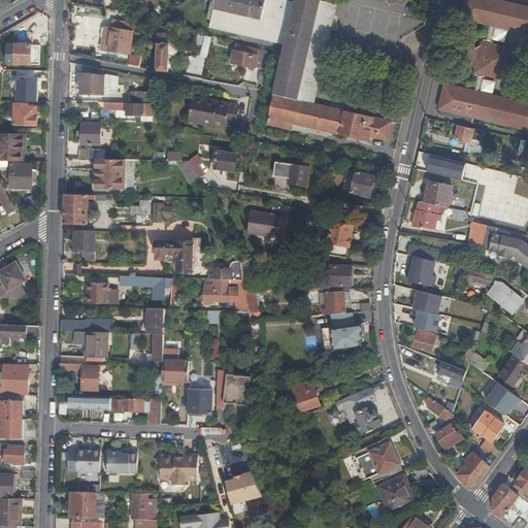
[(309,51),(326,54),(337,4),(321,1),(321,0),(295,0),(295,2),(285,0),(215,0),(216,1),(215,4),(210,23),(209,28),(286,45),(267,124),(292,130),(293,124),(368,140),(370,136),(387,140),(392,122),(315,104),(298,100),(309,51)]
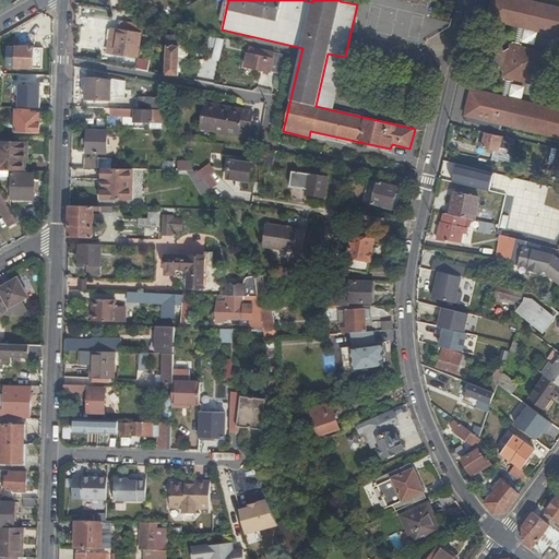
[(492,0),(488,19),(506,23),(511,24),(558,35),(558,8),(524,0),(492,0)]
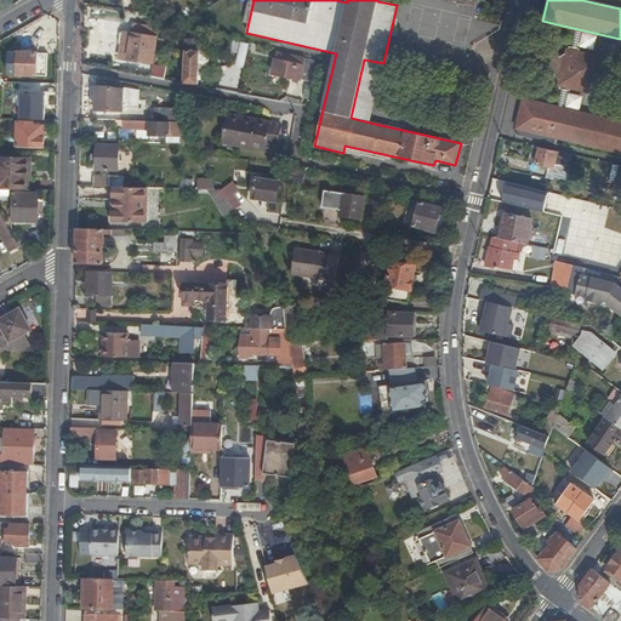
[(153,64),(159,28),(135,23),(132,35),(131,34),(127,61),(153,64)]
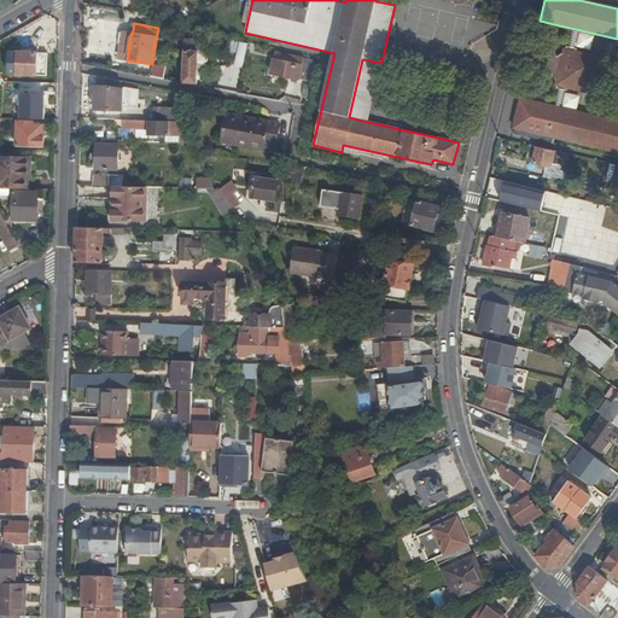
[(548,68),(541,104),(546,105),(552,80),(554,71),(561,66),(557,59),(559,53),(565,27),(559,25),(551,58),(554,63),(554,65),(548,68)]
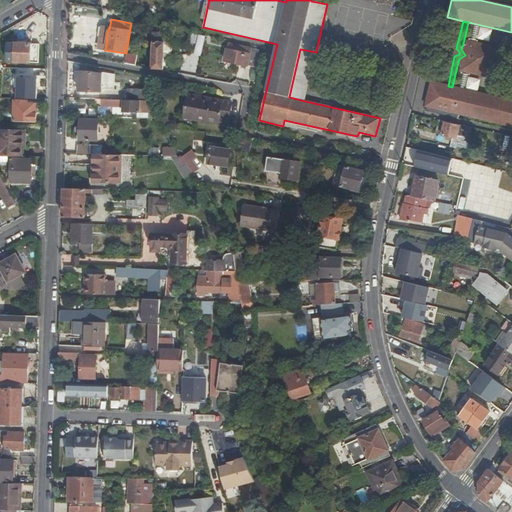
[(99,48),(105,50),(108,28),(103,27),(99,48)]
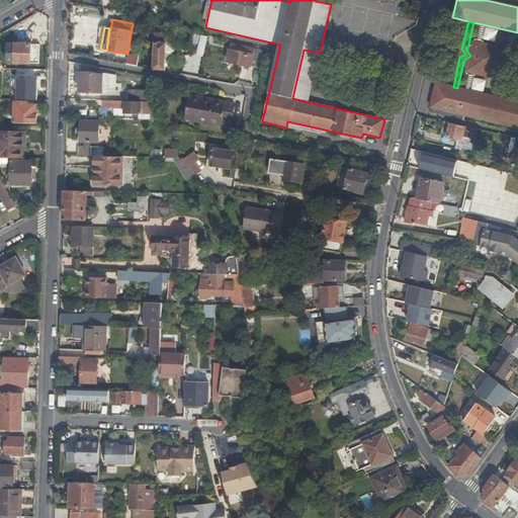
[(166,54),(166,42),(167,32),(156,32),(154,69),(165,70),(166,61),(169,61),(169,58),(166,58),(166,54)]
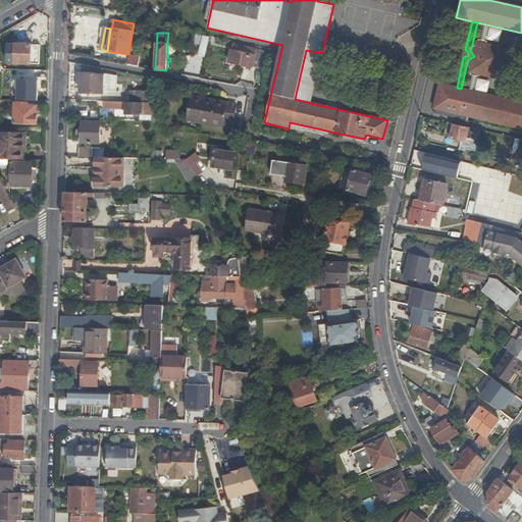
[(200,45),(203,36),(196,34),(194,44),(200,45)]
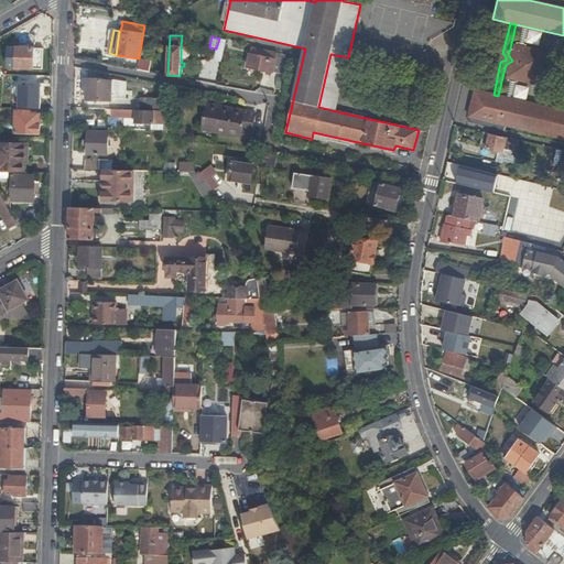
[(221,60),(225,40),(219,39),(216,49),(214,58),(221,60)]
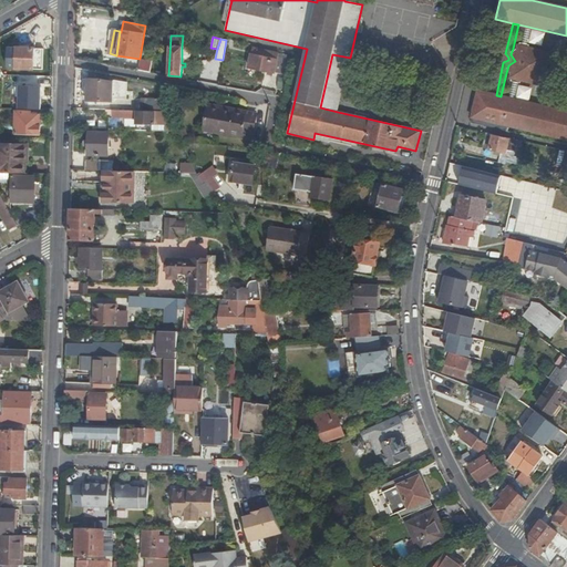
[(508,65),(506,73),(509,79),(533,84),(544,78),(548,62),(540,50),(518,44),(513,49),(511,54),(515,61),(508,65)]
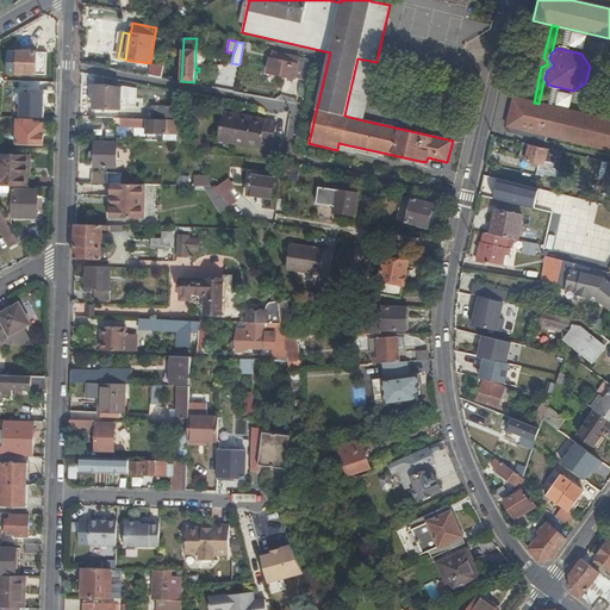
[(18,51),(18,53),(12,51),(11,63),(18,63),(18,75),(37,75),(38,53),(18,51)]
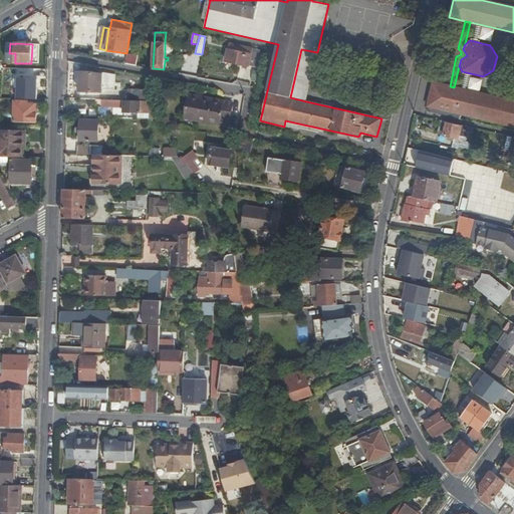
[(250,64),(252,51),(253,47),(229,43),(226,60),(249,65),(250,64)]
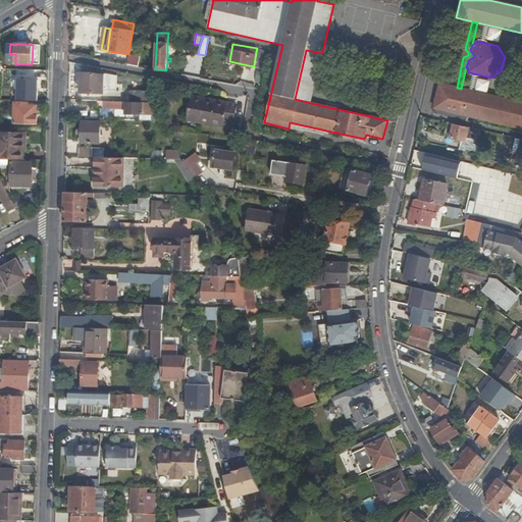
[(462,58),(463,57),(468,55),(468,53),(465,49),(462,51),(458,44),(449,51),(454,60),(461,56),(462,58)]
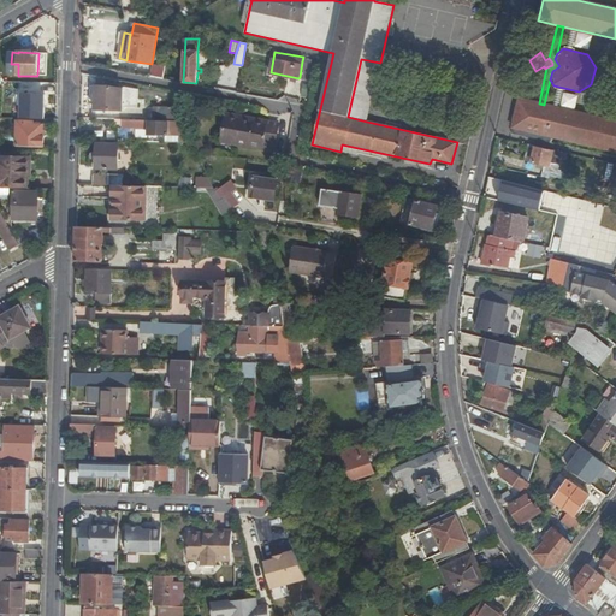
[(367,122),(380,63),(361,59),(348,117),(367,122)]
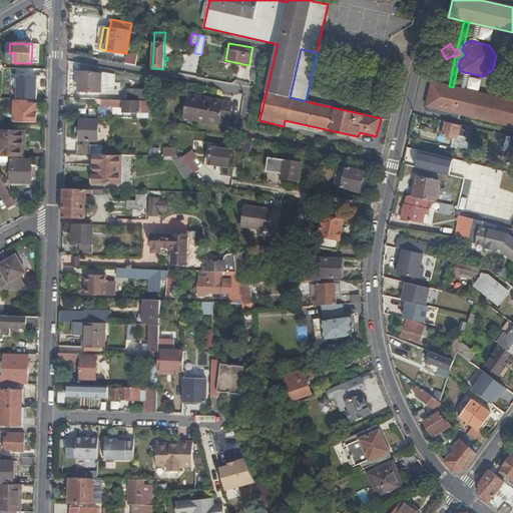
[(259,52),(251,51),(249,64),(255,65),(259,52)]
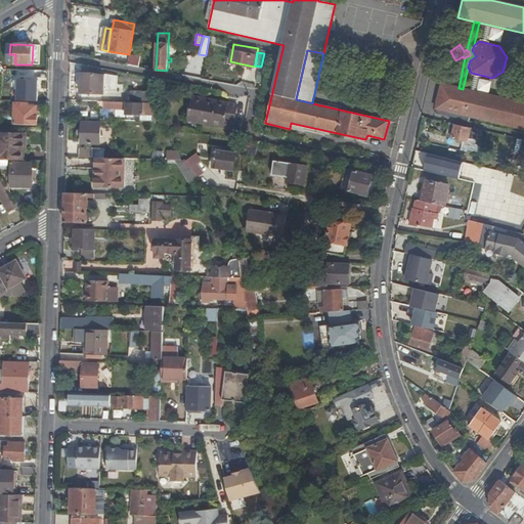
[(99,75),(99,69),(83,66),(82,92),(104,93),(105,76),(99,75)]
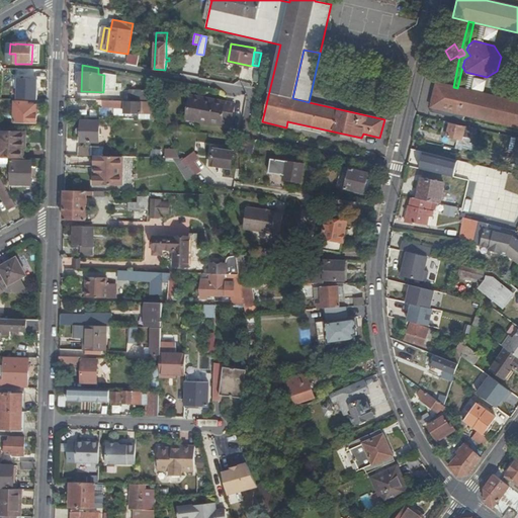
[(517,102),(457,88),(453,87),(437,83),(430,111),(462,119),(464,114),(517,127),(517,102)]
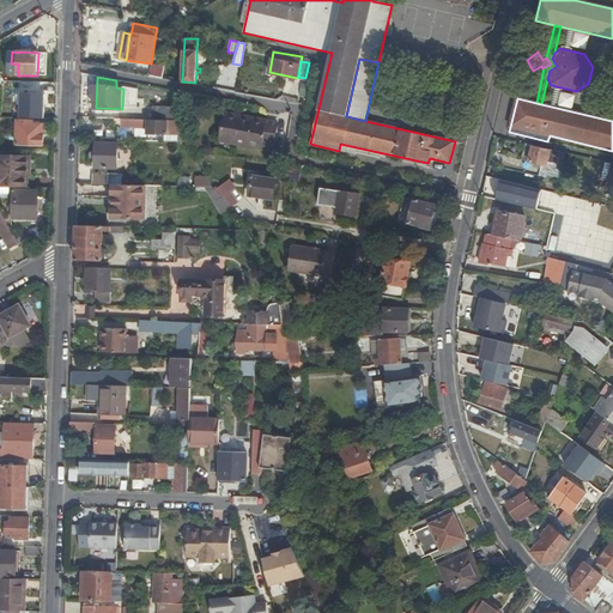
[(158,120),(186,121),(184,107),(159,107),(158,120)]
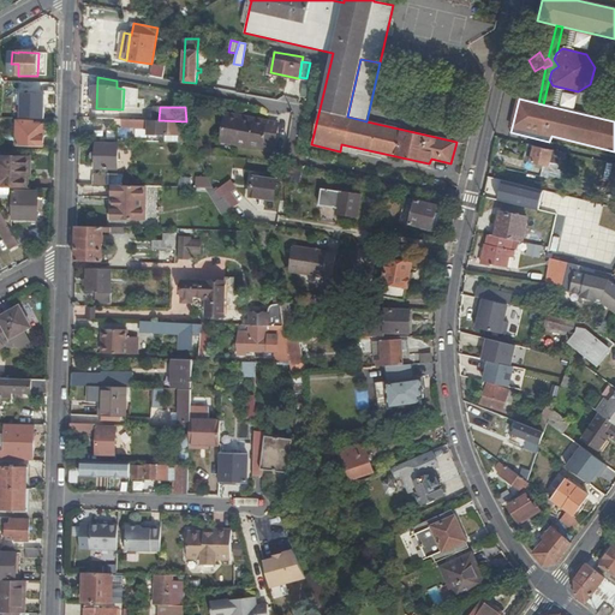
[(221,141),(233,143),(239,117),(226,114),(221,141)]
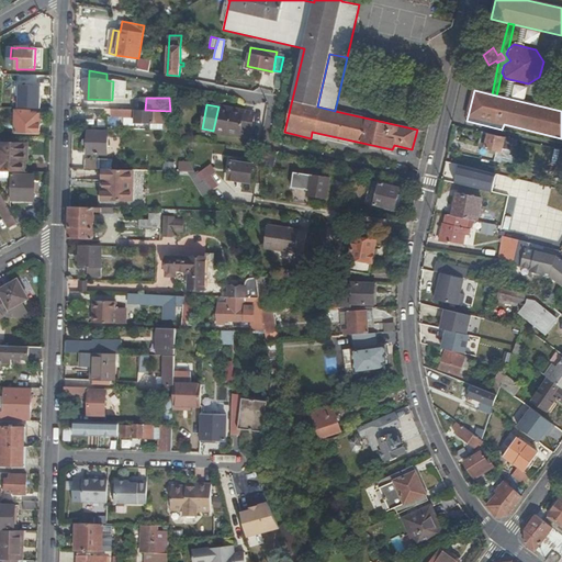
[(218,107),(213,131),(238,135),(237,137),(249,139),(254,113),(218,107)]
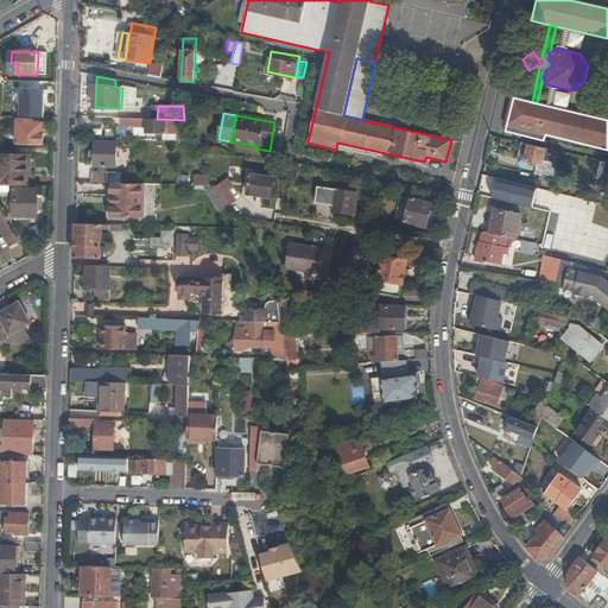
[(179,141),(194,141),(184,120),(157,119),(121,118),(121,126),(146,127),(146,133),(166,134),(166,133),(181,134),(179,141)]
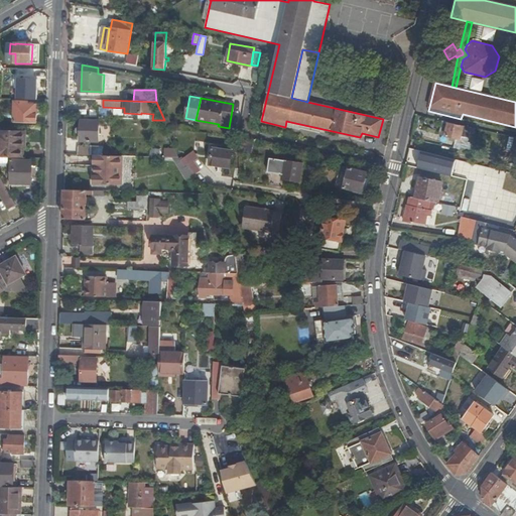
[(26,105),(26,103),(15,102),(14,122),(36,123),(37,106),(26,105)]
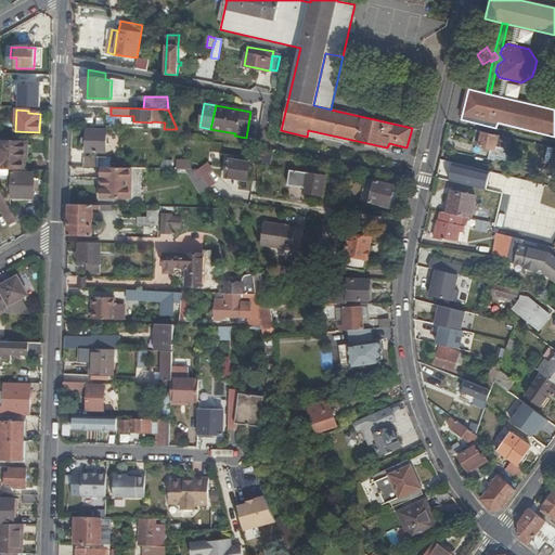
[(106,153),(107,129),(87,129),(87,152),(106,153)]
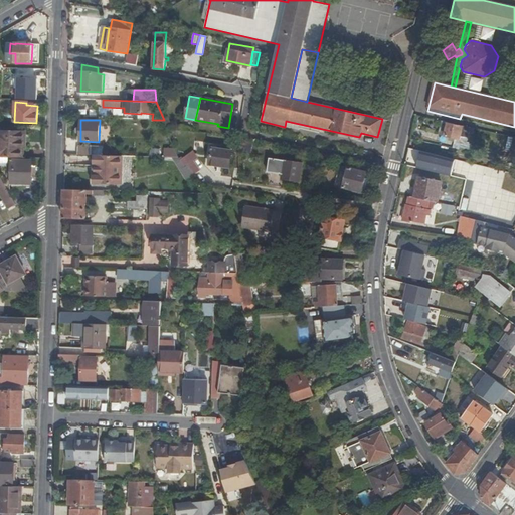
[(438,134),(445,136),(448,122),(442,121),(438,134)]
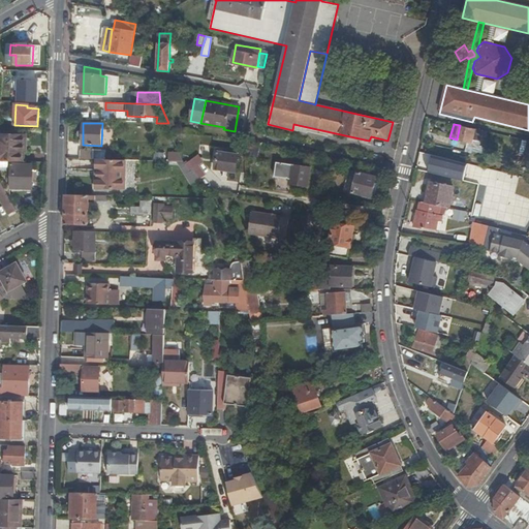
[(457,139),(472,143),(475,129),(460,125),(457,139)]
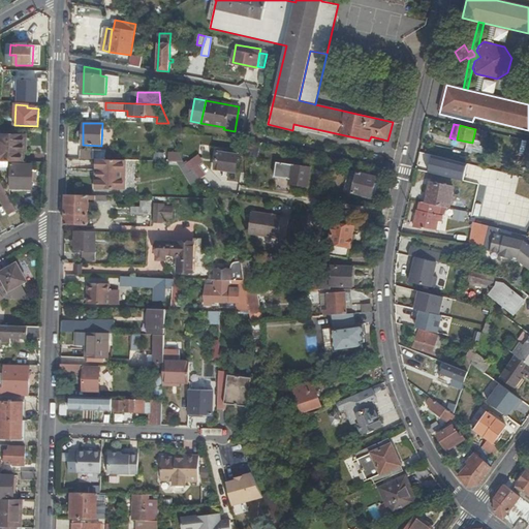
[(478,144),(481,130),(475,129),(472,143),(478,144)]
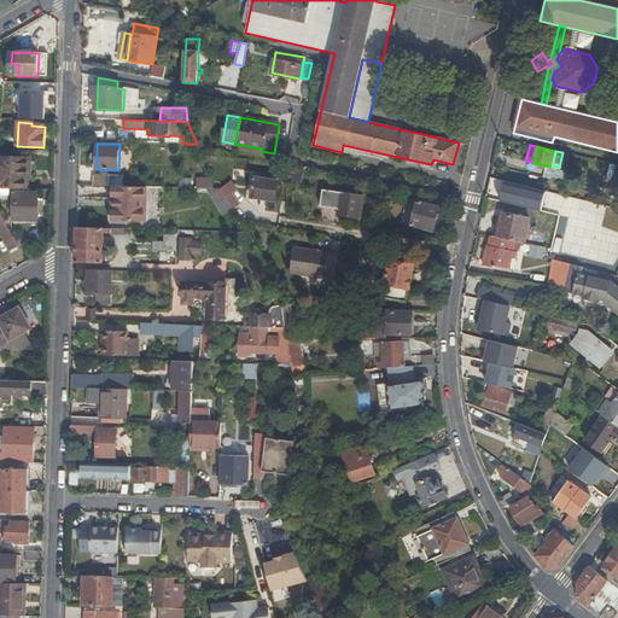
[(0,188),(9,188),(9,190),(25,190),(25,169),(29,169),(29,159),(0,157),(0,188)]
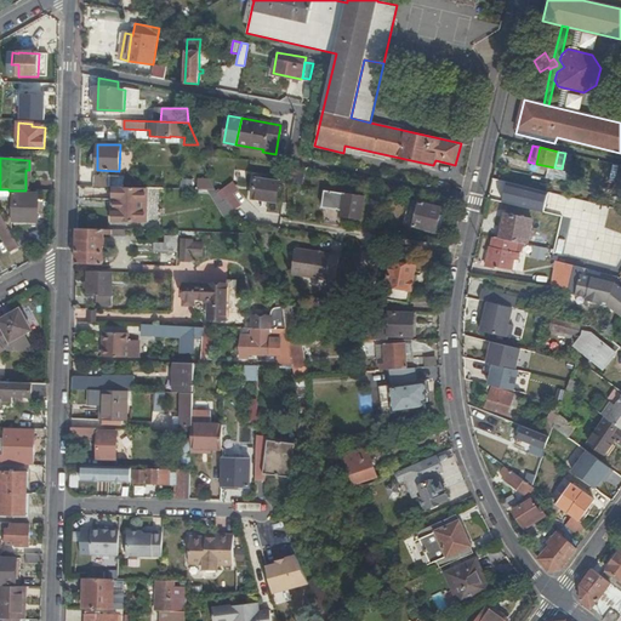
[(609,181),(617,182),(620,166),(613,164),(609,181)]
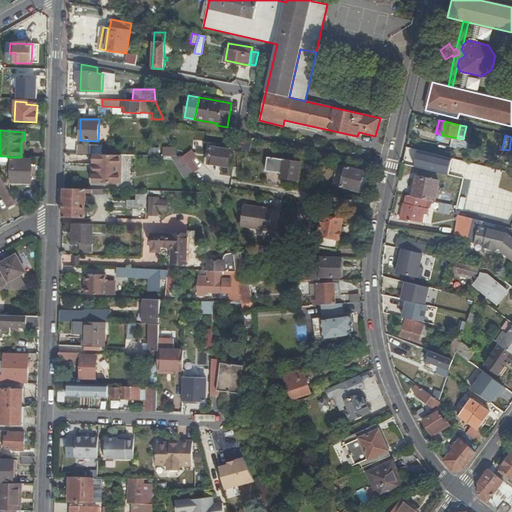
[(78,145),(77,153),(91,154),(91,146),(78,145)]
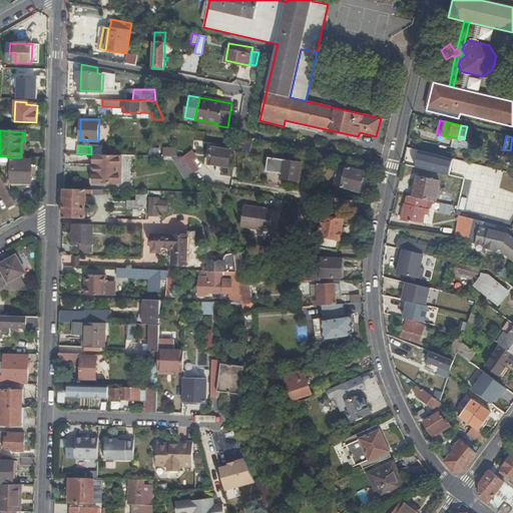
[(220,148),(220,146),(216,145),(216,148),(213,147),(210,147),(208,163),(228,166),(230,150),(220,148)]
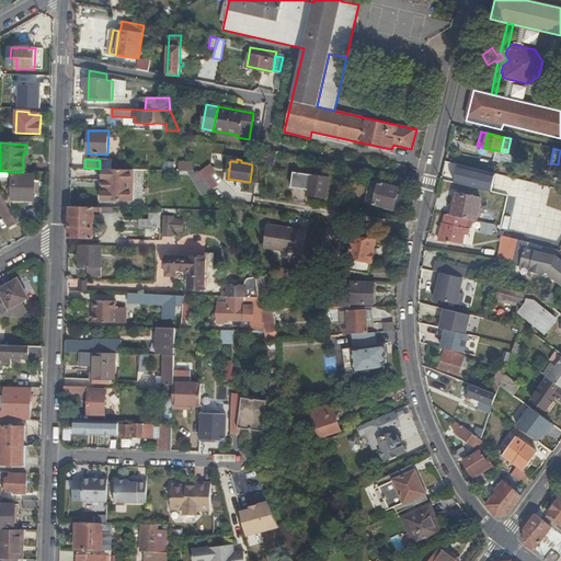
[(100,169),(103,169),(112,169),(112,160),(100,160),(100,169)]
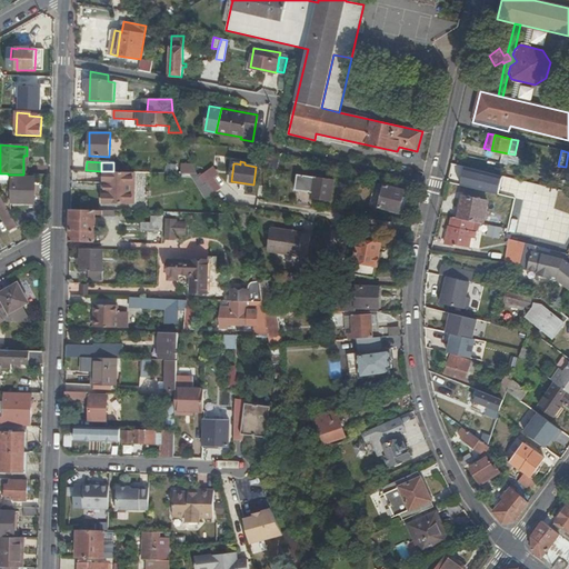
[(188,175),(200,175),(196,163),(185,163),(185,175),(188,175)]
